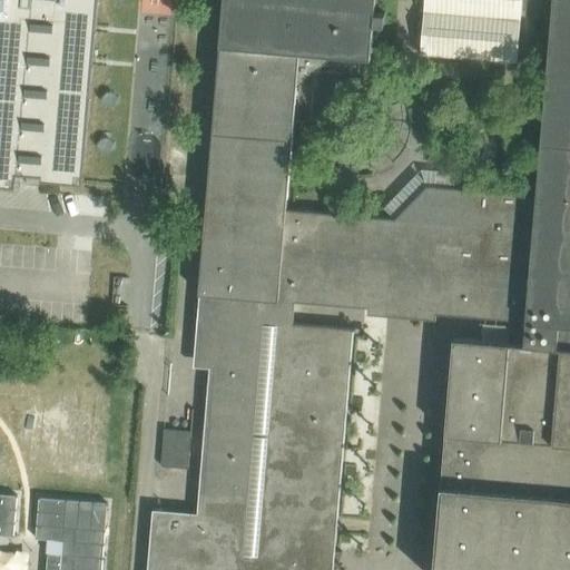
[(0,0),(0,184),(16,186),(17,172),(27,173),(27,183),(40,184),(41,178),(82,183),(98,0),(0,0)]
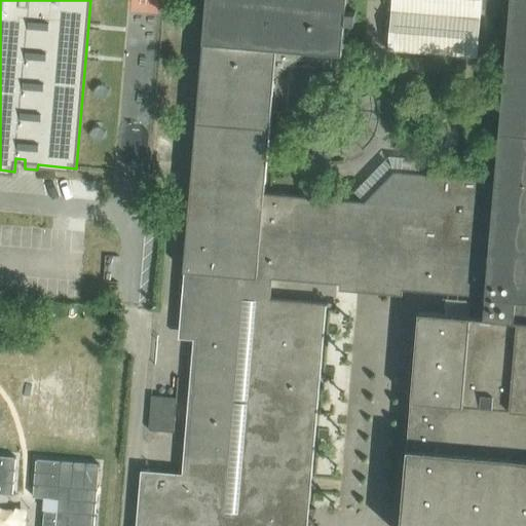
[(346,0),(205,0),(182,270),(187,270),(181,333),(196,334),(185,477),(144,474),(140,525),(303,525),(323,303),(327,304),(327,303),(269,298),(270,277),(340,284),(343,284),(343,277),(401,283),(400,289),(403,289),(472,294),(471,315),(419,310),(400,525),(525,525),(525,0),(391,0),(387,50),(477,58),(481,15),(508,17),(494,180),(392,172),(363,202),(264,195),(273,81),(309,49),(342,52),(345,22),(354,23),(355,11),(346,10),(346,0)]
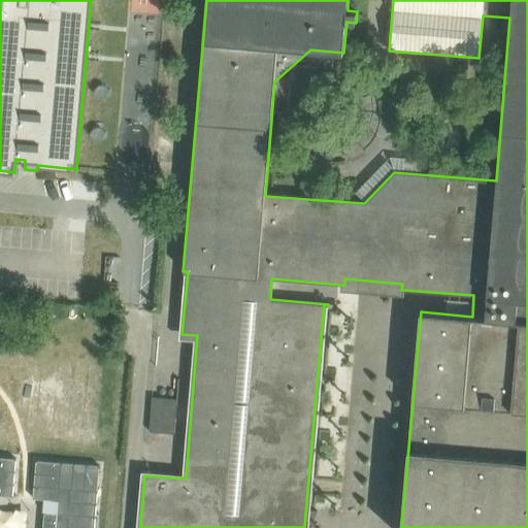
[(175,398),(151,396),(147,432),(172,434),(175,398)]
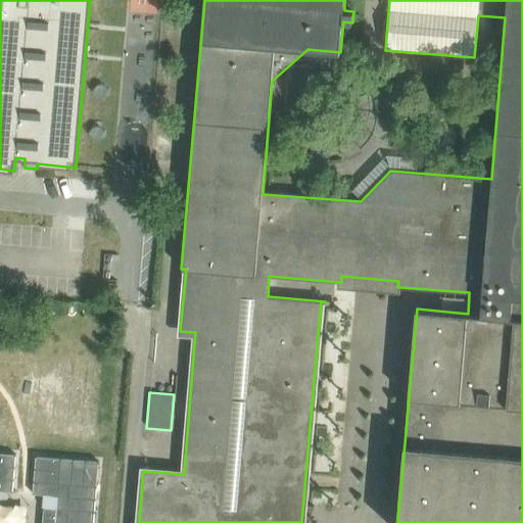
[(0,453),(0,490),(12,491),(15,455),(0,453)]
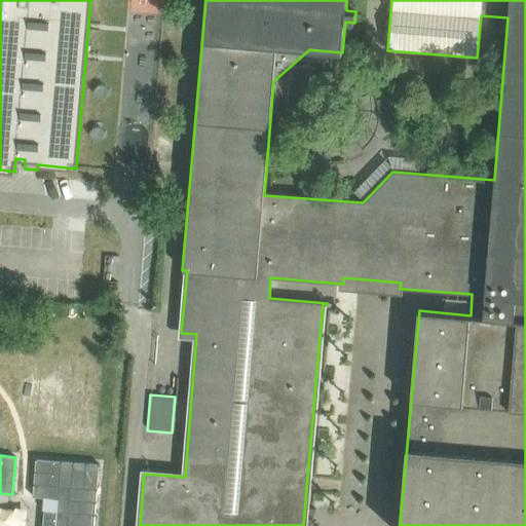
[(94,525),(100,463),(36,458),(33,496),(59,498),(57,511),(55,525),(94,525)]
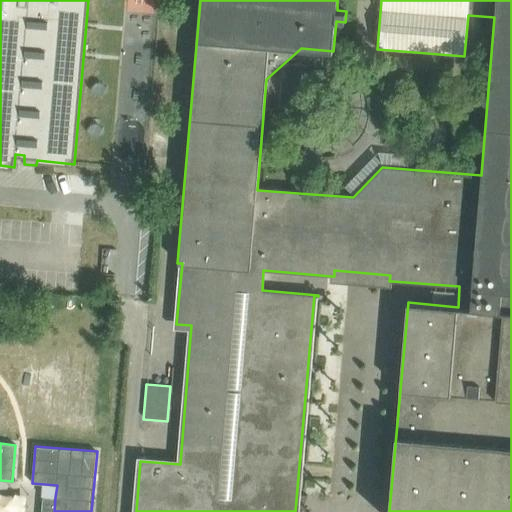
[(43,496),(41,511),(54,511),(55,497),(43,496)]
